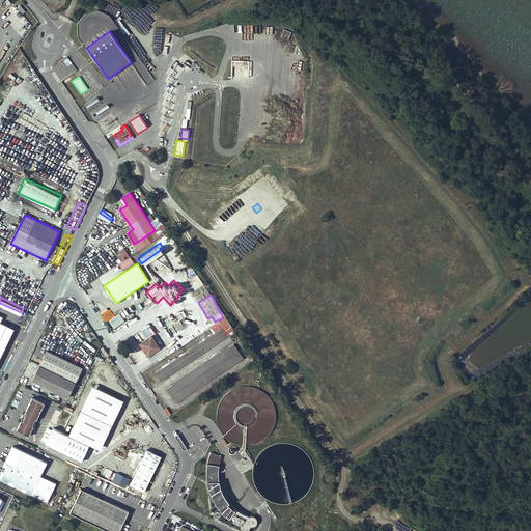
[(184,311),(164,317),(169,334),(184,330),(179,318),(186,317),(184,311)]
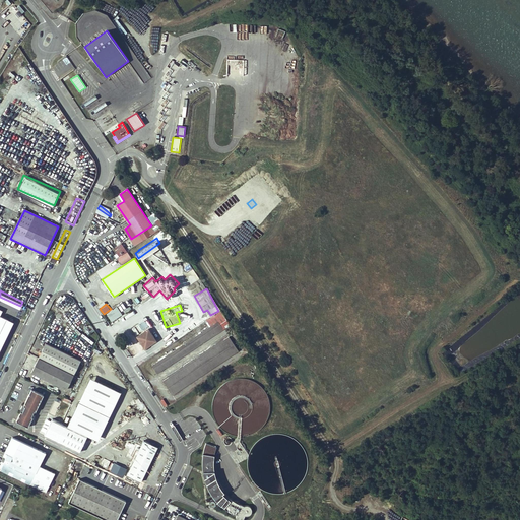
[(112,321),(123,314),(117,306),(106,313),(112,321)]
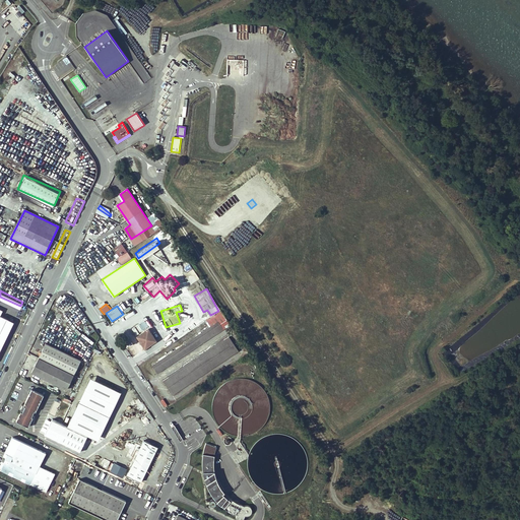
[(2,310),(0,308),(0,348),(13,322),(0,315),(2,310)]
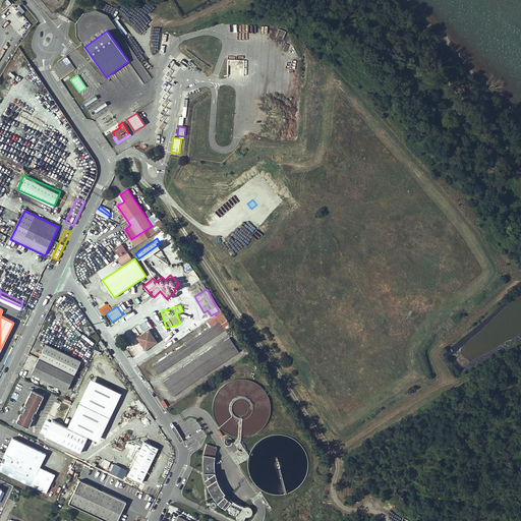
[(149,326),(152,325),(149,319),(139,323),(142,330),(149,328),(149,326)]
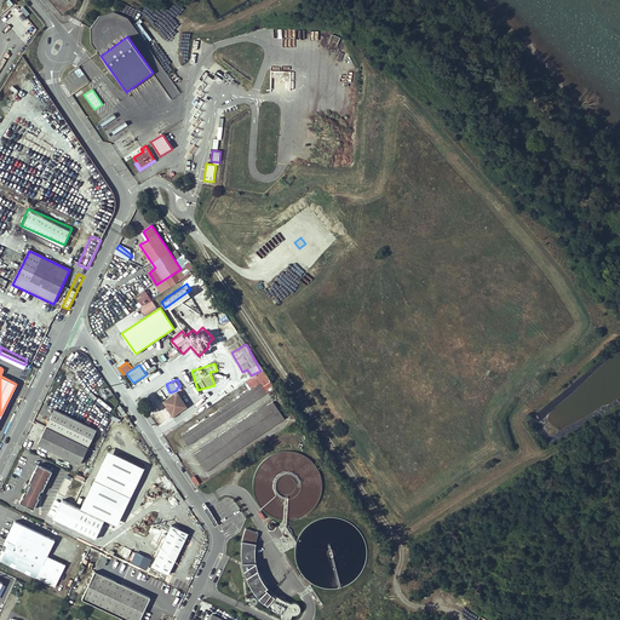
[(183,436),(189,445),(267,392),(262,383),(183,436)]
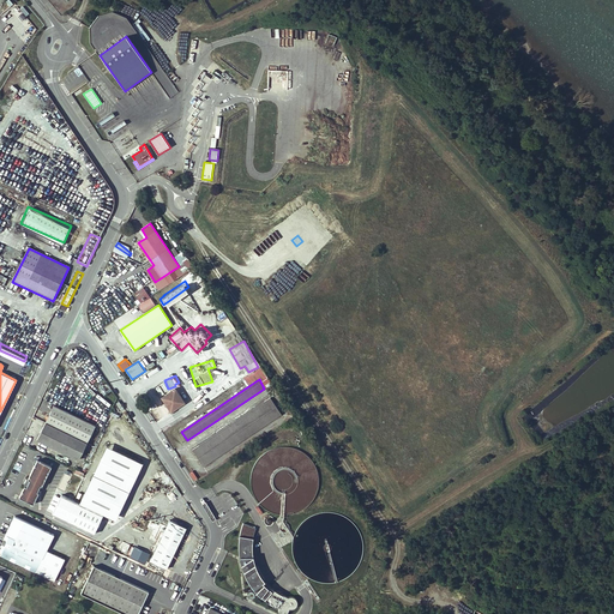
[(172,411),(185,403),(175,389),(162,397),(166,403),(168,402),(170,404),(168,405),(172,411)]
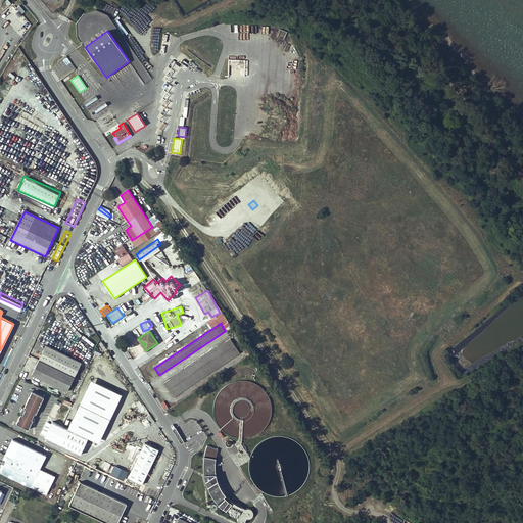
[(87,336),(85,338),(92,344),(93,343),(87,336)]
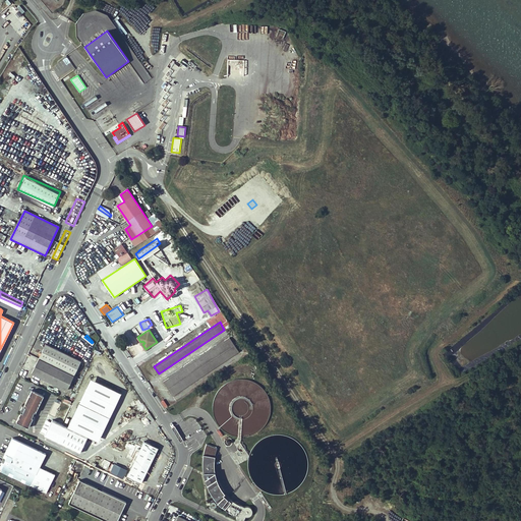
[(239,351),(230,337),(164,382),(173,396),(239,351)]
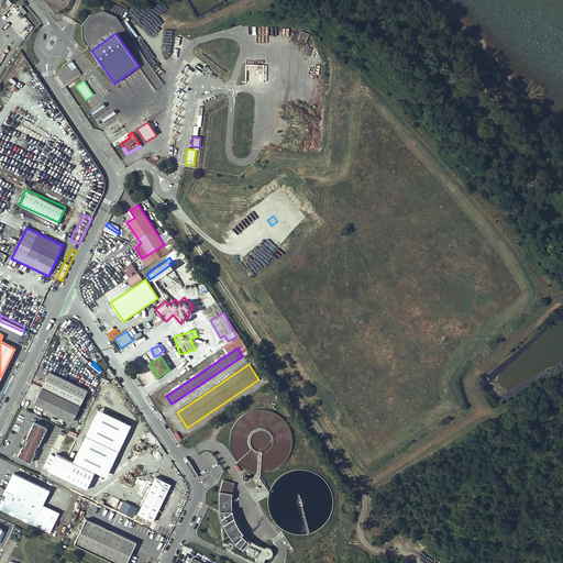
[(87,390),(50,372),(46,379),(83,398),(87,390)]
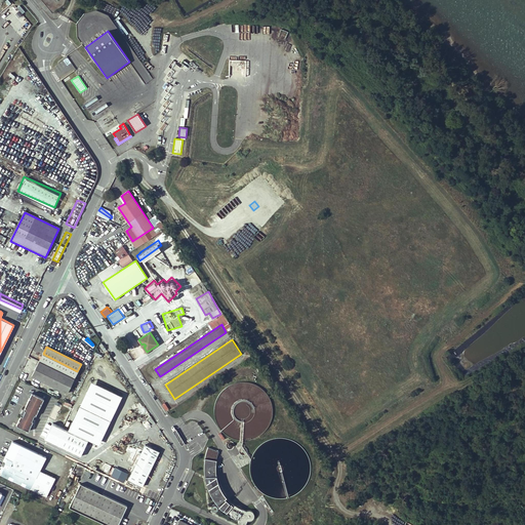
[(77,371),(43,354),(32,376),(67,393),(77,371)]
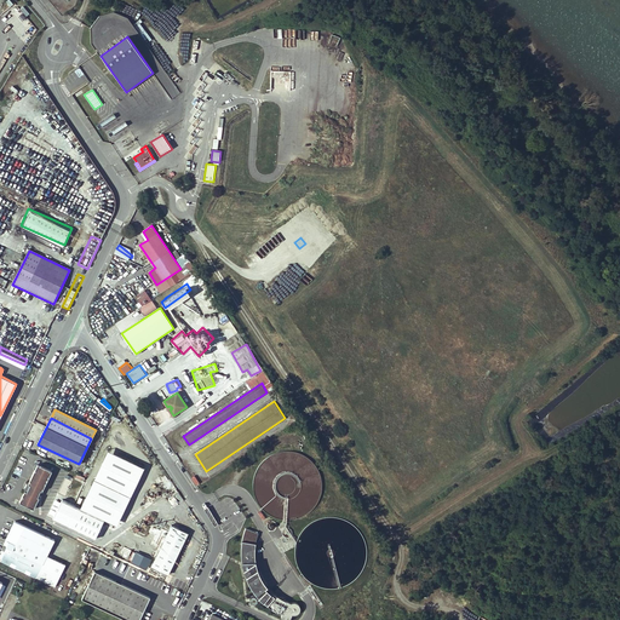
[(108,451),(80,507),(104,518),(105,520),(118,526),(145,469),(108,451)]
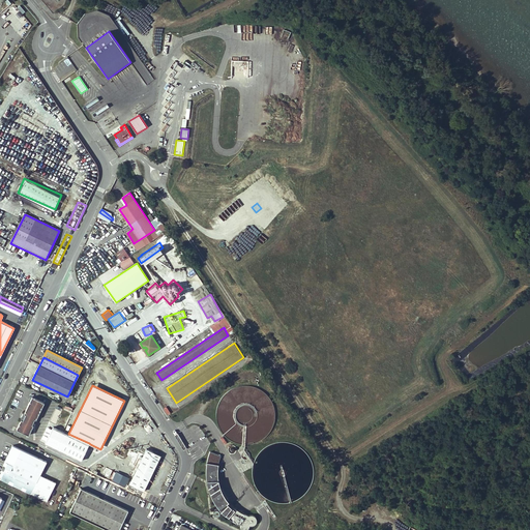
[(37,419),(46,403),(33,396),(25,413),(26,414),(24,420),(22,419),(17,429),(30,436),(34,425),(33,424),(35,419),(37,419)]
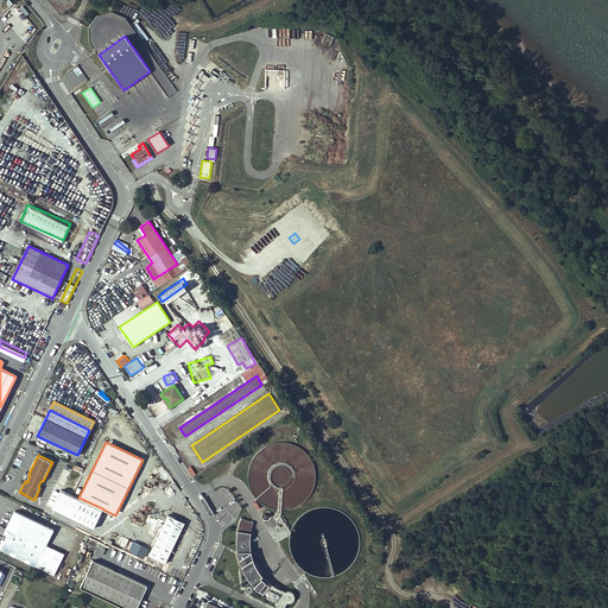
[(93,529),(102,508),(78,498),(62,489),(52,510),(93,529)]
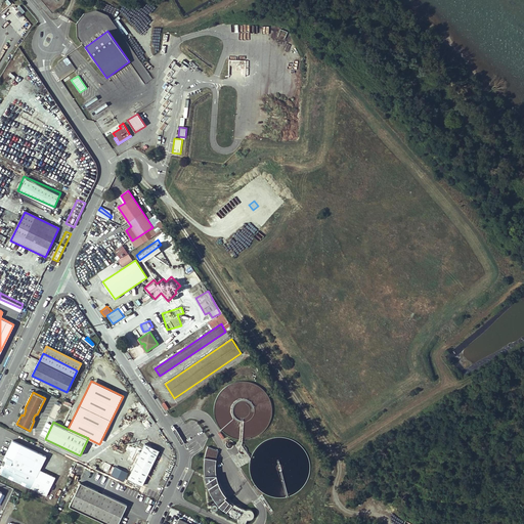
[(88,438),(80,455),(81,455),(89,439),(88,438)]
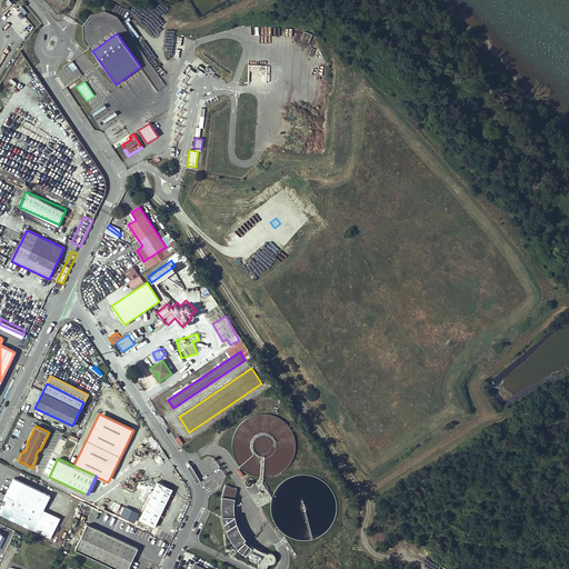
[(50,496),(22,482),(13,478),(2,501),(7,503),(1,515),(50,538),(60,518),(43,510),(50,496)]
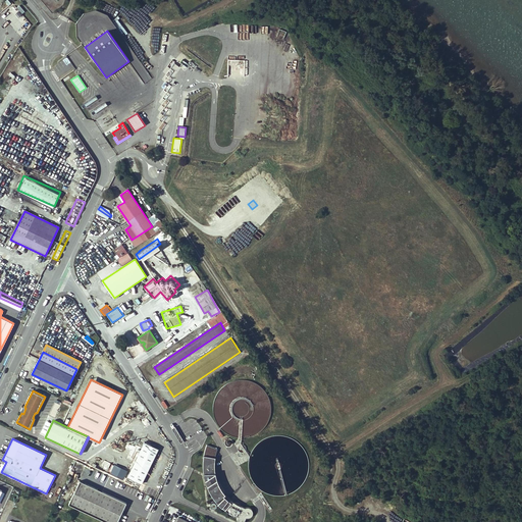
[(145,441),(135,462),(129,460),(128,462),(134,464),(127,476),(141,483),(158,448),(145,441)]
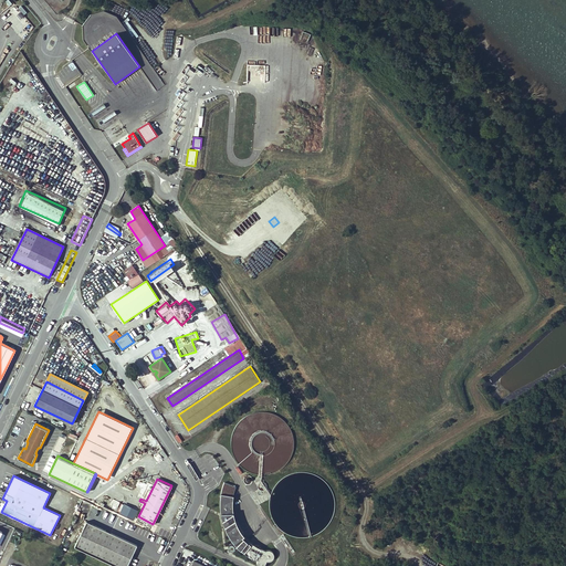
[(234,485),(222,481),(219,492),(219,499),(219,506),(220,514),(222,523),(228,534),(232,541),(238,545),(248,553),(257,557),(255,561),(257,562),(258,564),(261,564),(262,564),(263,563),(265,556),(269,557),(270,556),(272,555),(272,553),(273,551),(272,549),(271,547),(269,546),(266,546),(264,546),(260,545),(252,541),(243,533),(236,521),(232,511),(231,503),(232,491),(234,485)]
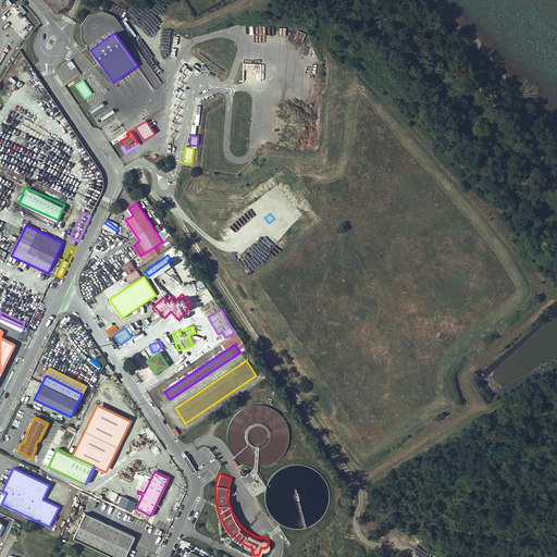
[(121,495),(118,505),(133,510),(136,500),(121,495)]
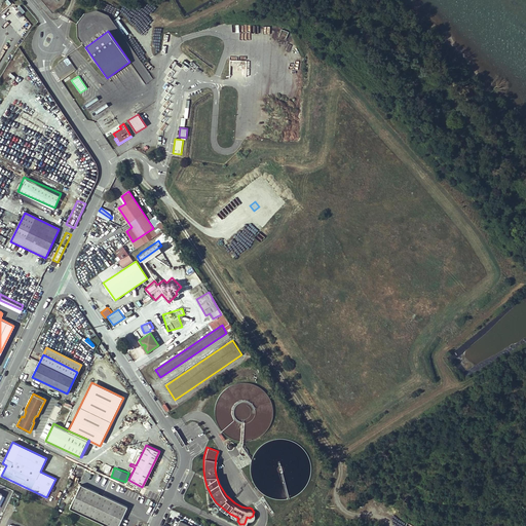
[(108,525),(117,525),(127,506),(81,485),(70,508),(108,525)]
